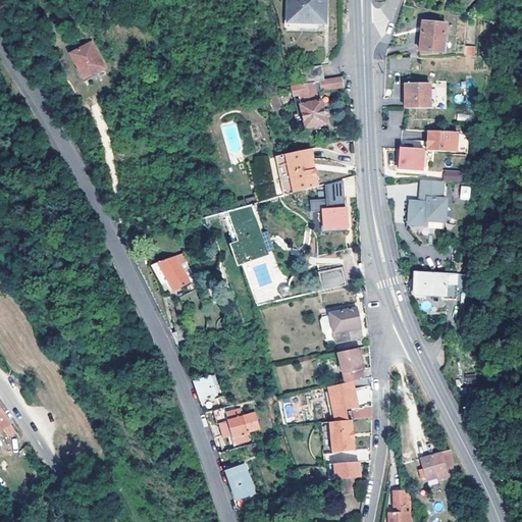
[(322,21),(323,0),(288,0),(288,19),(322,21)]
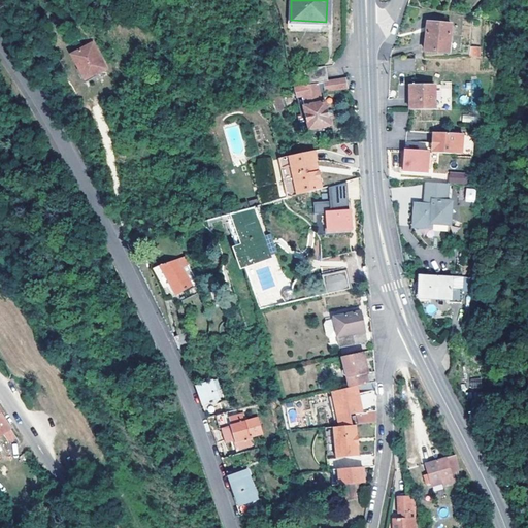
[(424,51),(439,52),(448,53),(450,25),(427,23),(424,51)]
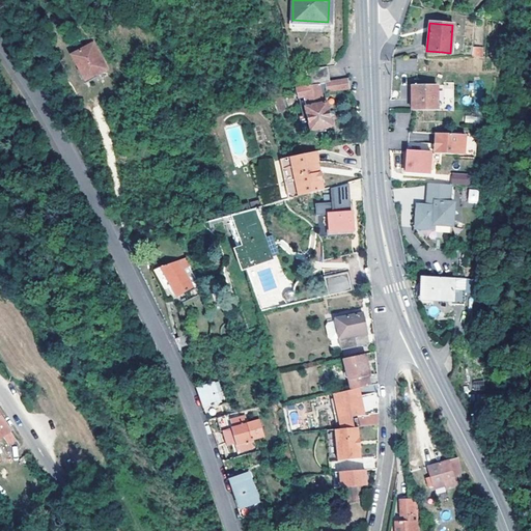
[(92,43),(71,55),(79,67),(76,70),(83,82),(96,76),(94,70),(104,64),(100,57),(92,43)]
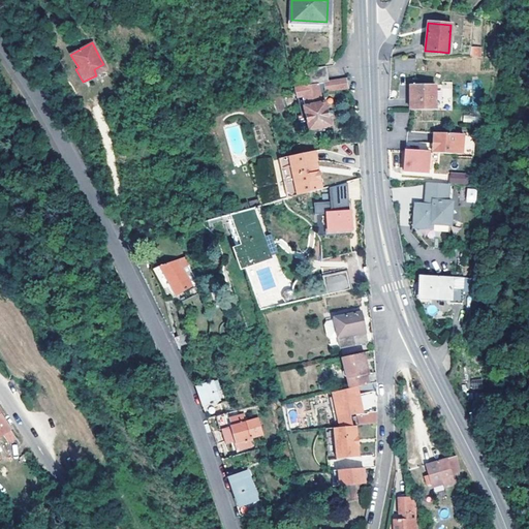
[(472,45),(470,56),(480,58),(483,47),(472,45)]
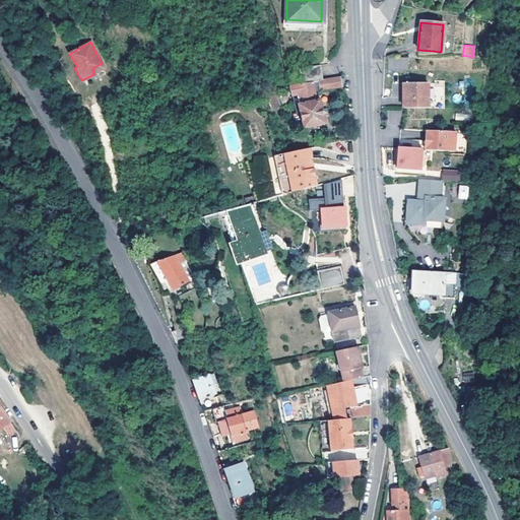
[(300,68),(302,82),(322,79),(319,65),(300,68)]
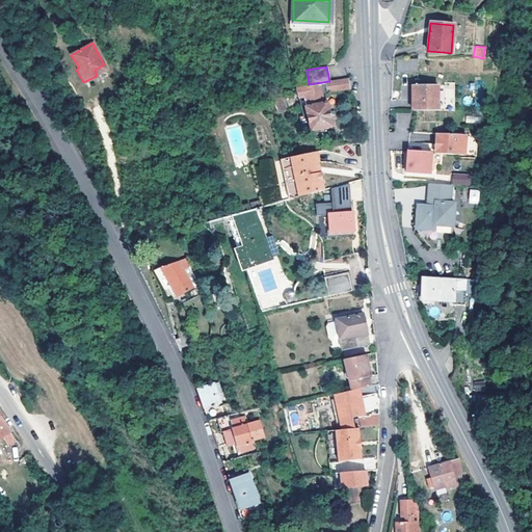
[(349,87),(347,79),(329,81),(309,84),(307,85),(308,88),(312,89),(313,91),(326,90),(327,91),(349,87)]
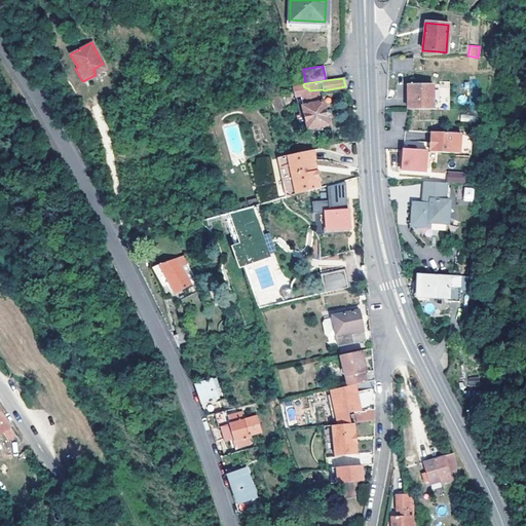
[(431,84),(408,83),(408,109),(431,110),(431,84)]
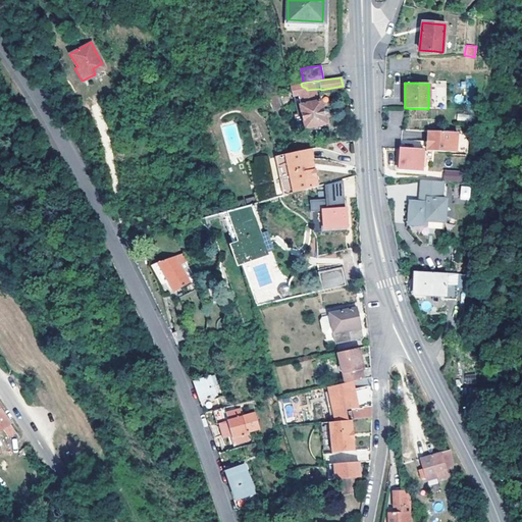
[(308,92),(297,94),(299,106),(300,106),(304,127),(325,123),(319,101),(310,103),(308,92)]
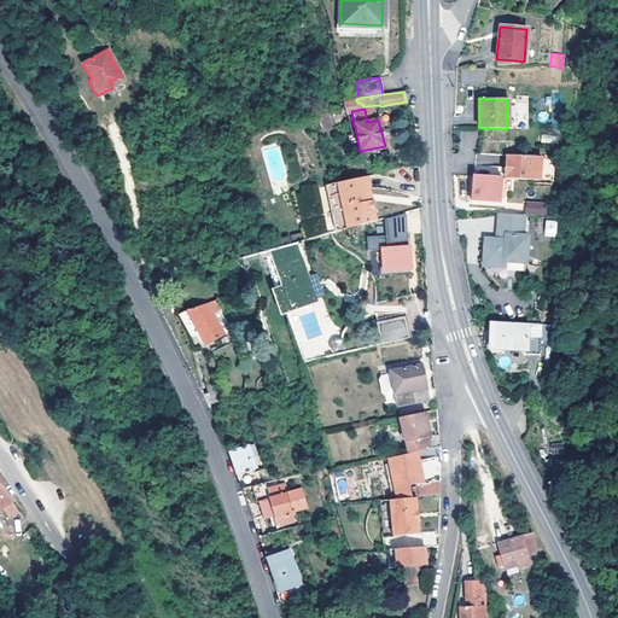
[(333,128),(327,114),(319,116),(324,132),(333,128)]
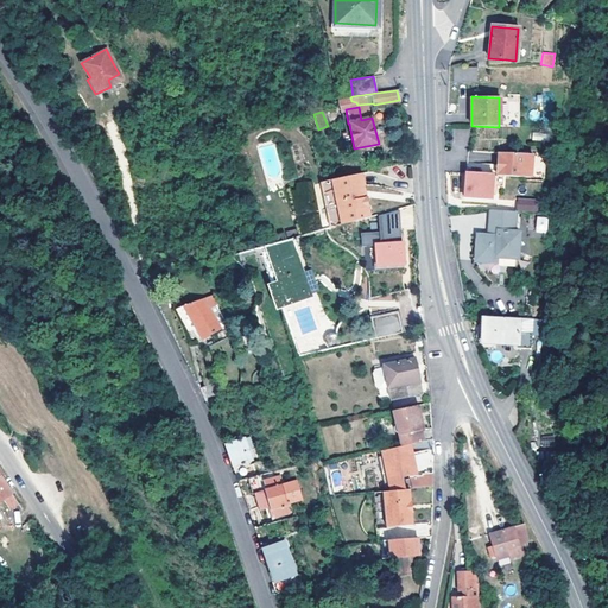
[(531,156),(498,152),(495,175),(529,177),(531,156)]
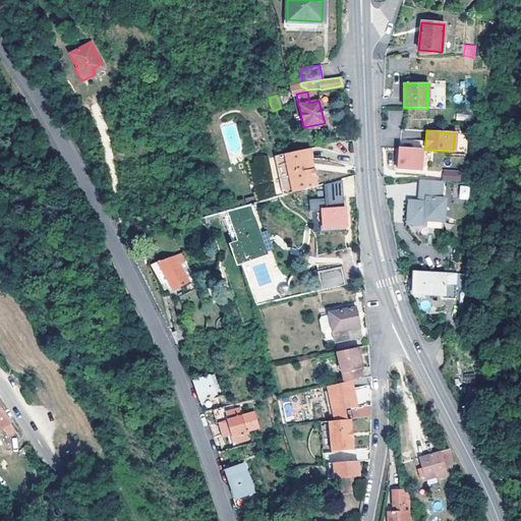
[(309,148),(275,156),(274,157),(280,195),(319,185),(317,177),(312,177),(311,170),(306,171),(305,160),(310,160),(309,148)]
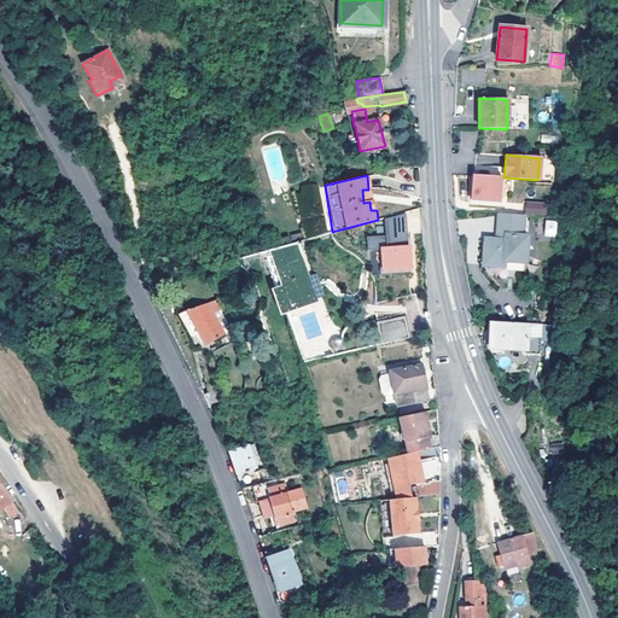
[(499,202),(501,178),(473,175),(471,199),(499,202)]
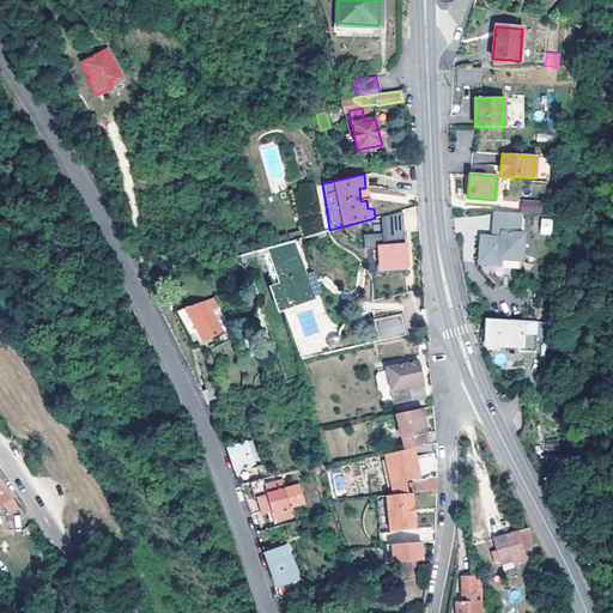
[(317,199),(315,182),(301,184),(303,200),(317,199)]
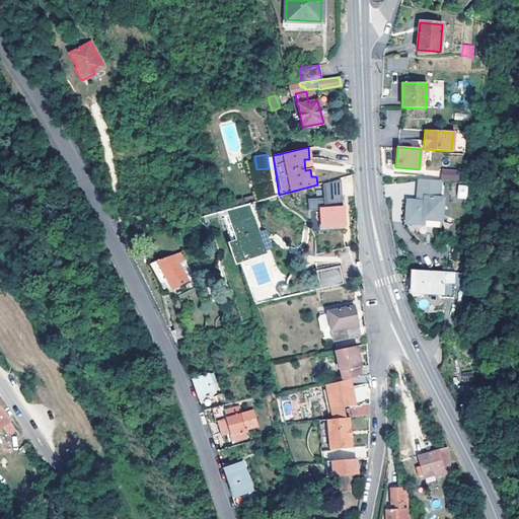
[(458,180),(458,169),(440,169),(441,180),(458,180)]
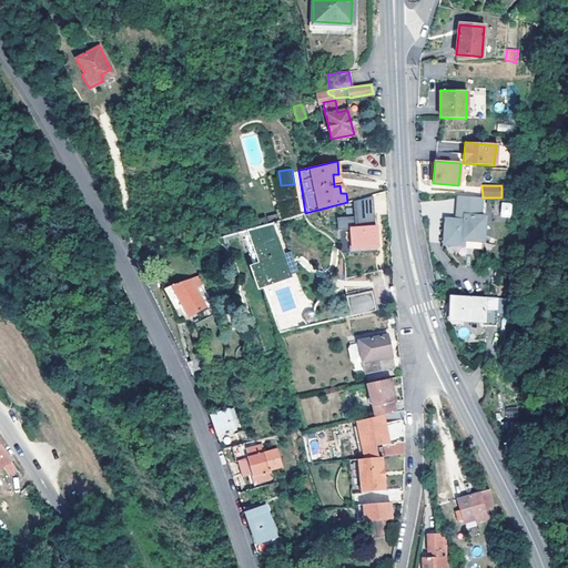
[(375,214),(387,214),(386,192),(374,193),(375,214)]
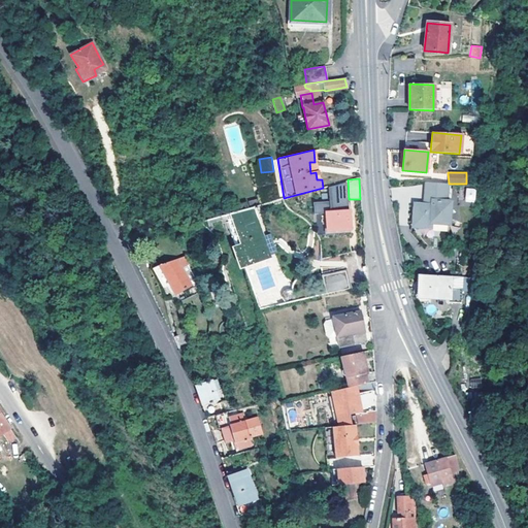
[(324,213),(349,211),(349,209),(348,209),(345,182),(327,187),(328,200),(311,201),(312,213),(324,213)]
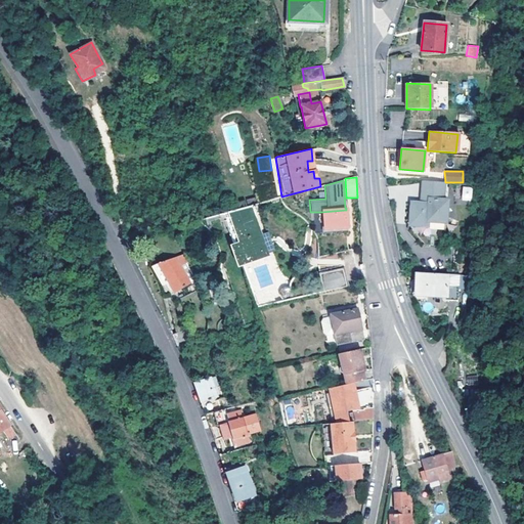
[(442,182),(422,180),(421,203),(410,203),(410,225),(427,226),(428,221),(445,221),(447,199),(442,199),(442,182)]
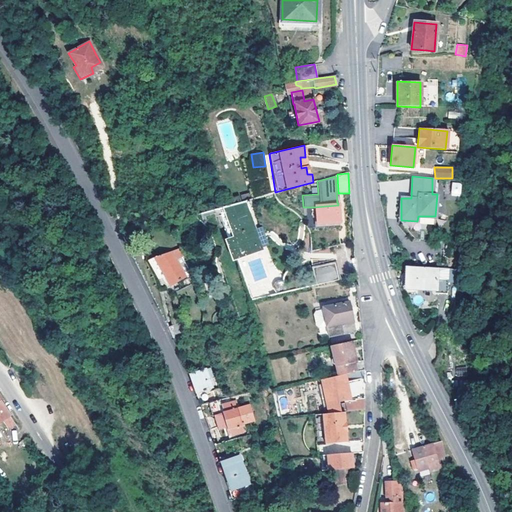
[(451,196),(461,196),(461,182),(451,182),(451,196)]
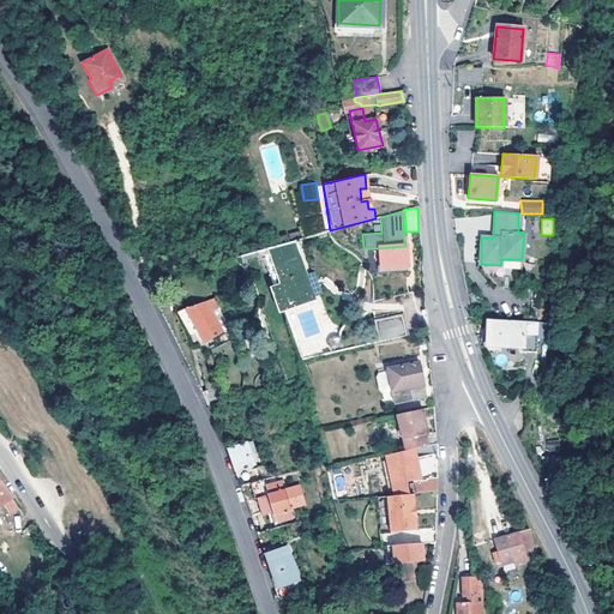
[(305,248),(302,239),(264,250),(278,307),(311,299),(298,251),(305,248)]
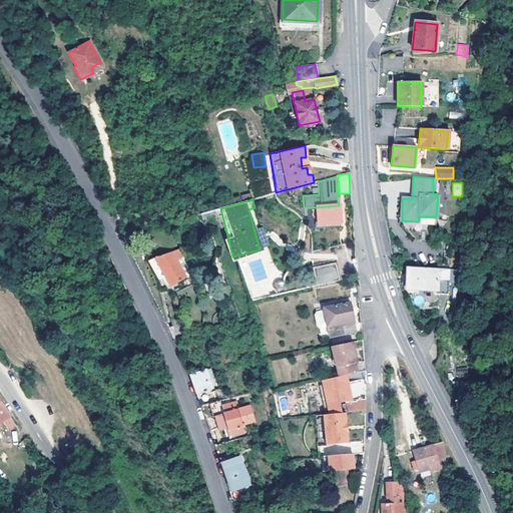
[(339,205),(315,207),(317,224),(340,222),(339,205)]
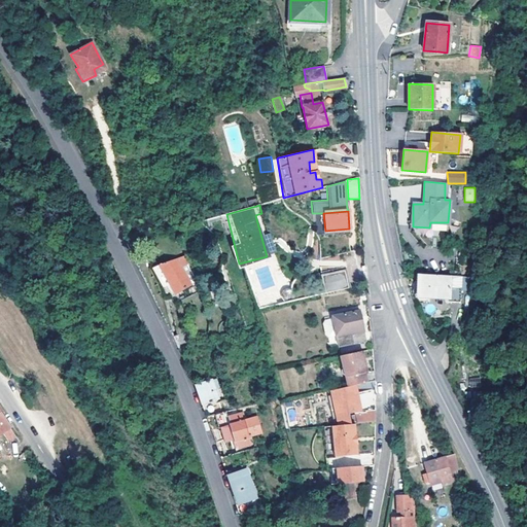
[(272,233),(266,234),(270,253),(275,252),(272,233)]
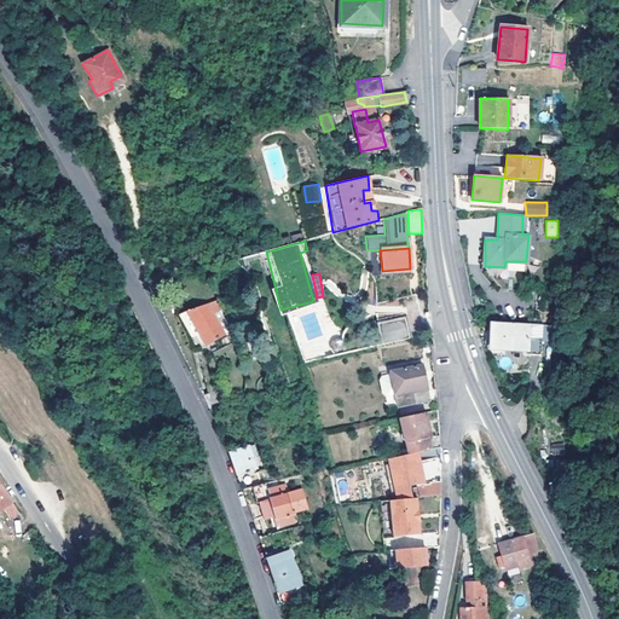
[(223,330),(229,325),(220,310),(223,308),(214,295),(187,310),(207,343),(224,334),(223,330)]
